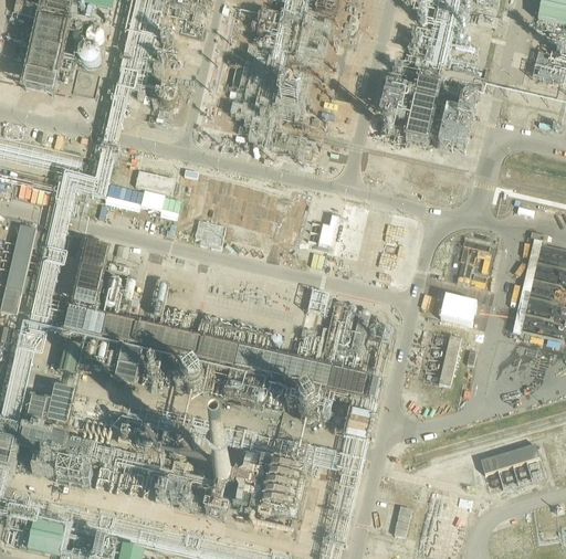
[(13,9),(37,14),(40,1),(35,0),(16,0),(13,9)]
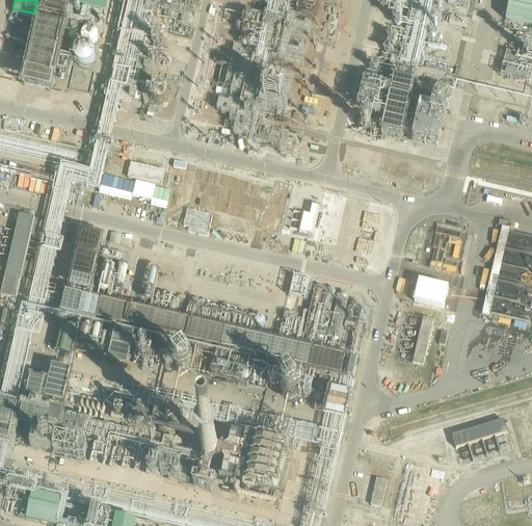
[(531,21),(531,0),(510,0),(506,15),(531,21)]
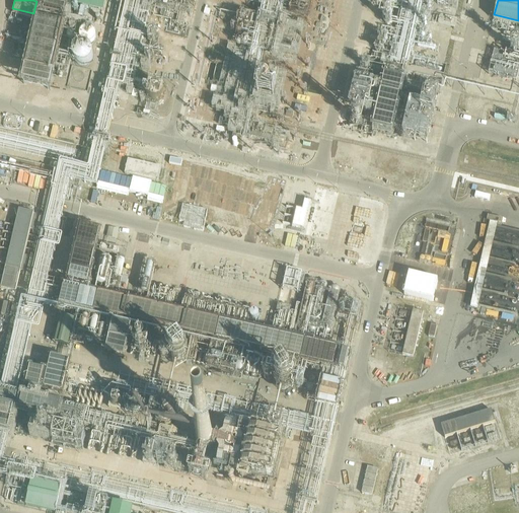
[(90,25),(90,12),(75,12),(74,29),(83,29),(84,25),(90,25)]
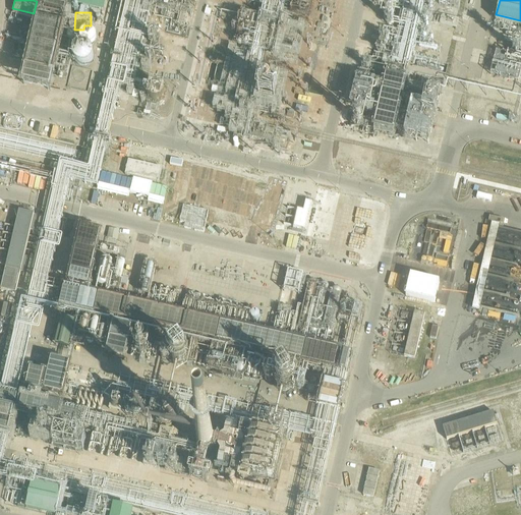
[(92,48),(92,47),(92,45),(92,43),(90,41),(89,39),(87,37),(84,36),(80,35),(77,35),(75,36),(73,37),(71,39),(69,42),(68,45),(68,47),(68,49),(68,51),(69,53),(71,55),(74,58),(77,59),(79,59),(83,58),(87,57),(89,56),(90,54),(91,52),(92,50),(92,48)]
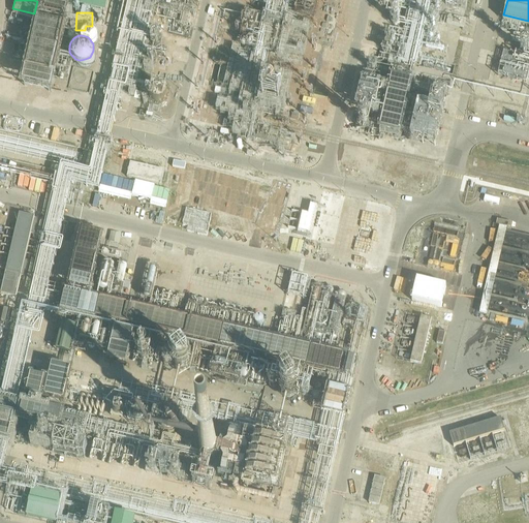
[(228,52),(216,49),(214,57),(226,60),(228,52)]
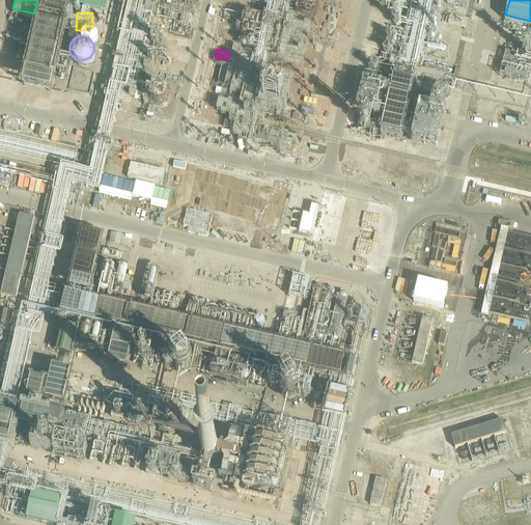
[(165,86),(165,85),(165,83),(164,81),(162,77),(160,76),(158,75),(156,74),(154,74),(150,74),(148,74),(144,76),(142,78),(141,81),(140,83),(140,85),(140,87),(141,90),(142,91),(143,94),(147,97),(149,98),(151,98),(157,98),(159,95),(161,94),(163,92),(164,90),(164,88),(165,86)]
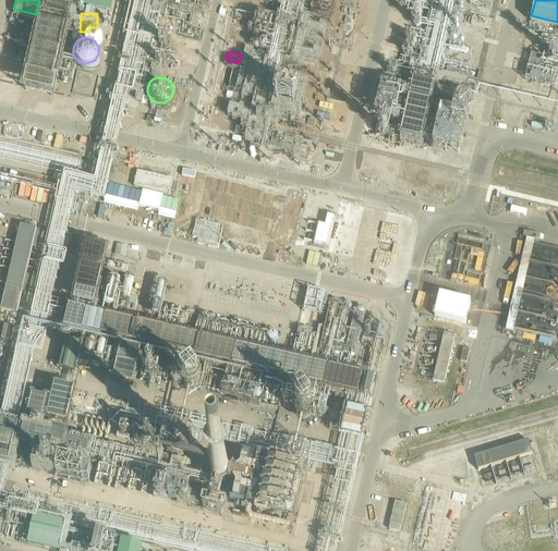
[(411,102),(403,132),(421,135),(427,107),(411,102)]
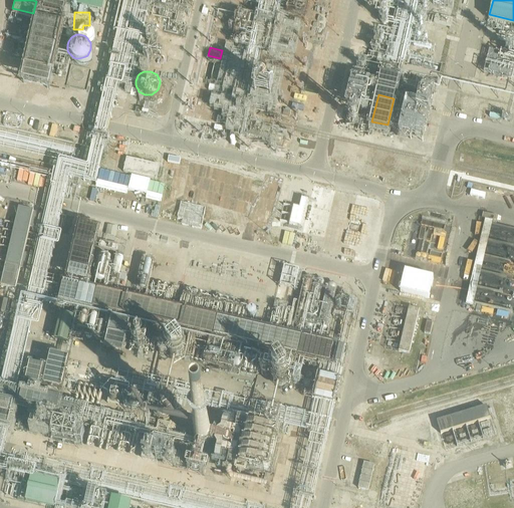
[(126,153),(124,167),(158,171),(160,157),(126,153)]
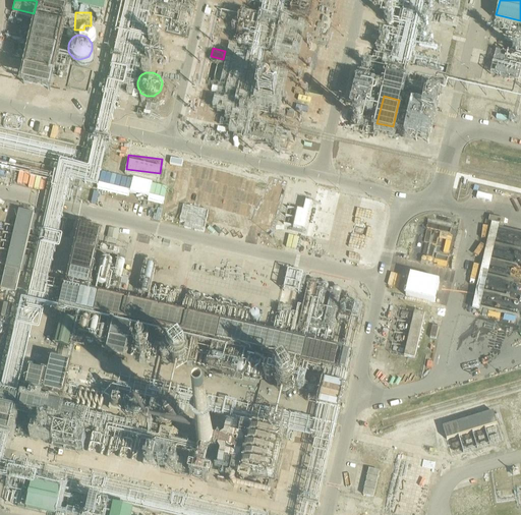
[(301,206),(303,199),(292,196),(290,203),(301,206)]
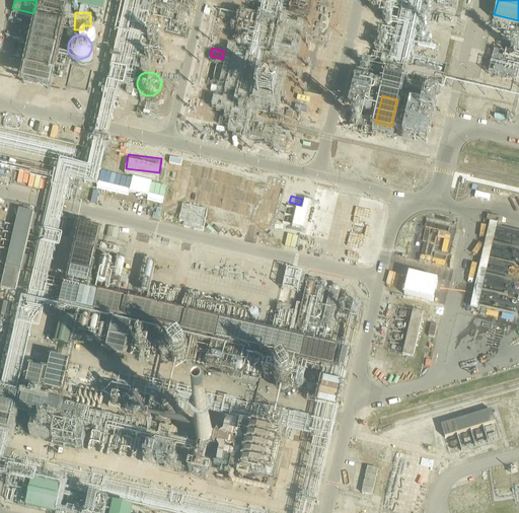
[(297,205),(293,222),(305,225),(312,198),(305,197),(303,206),(297,205)]
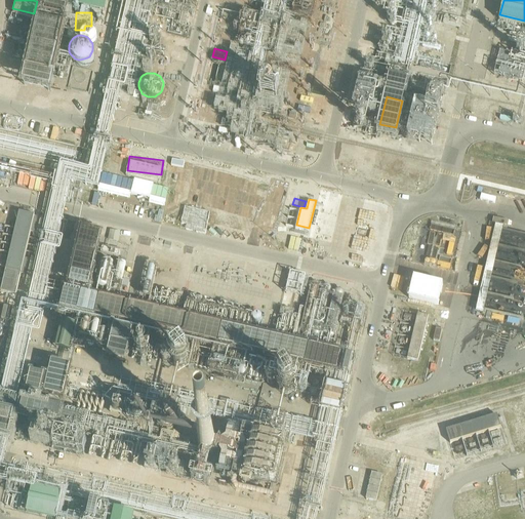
[(289,204),(286,222),(294,223),(298,206),(289,204)]
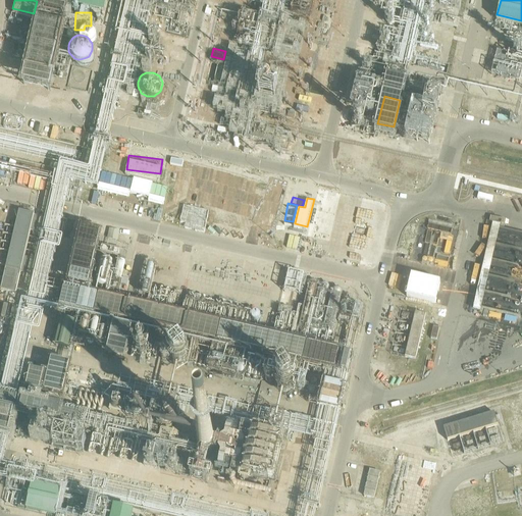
[(15,288),(20,267),(23,267),(28,252),(24,251),(31,225),(33,225),(37,210),(18,206),(1,285),(15,288)]
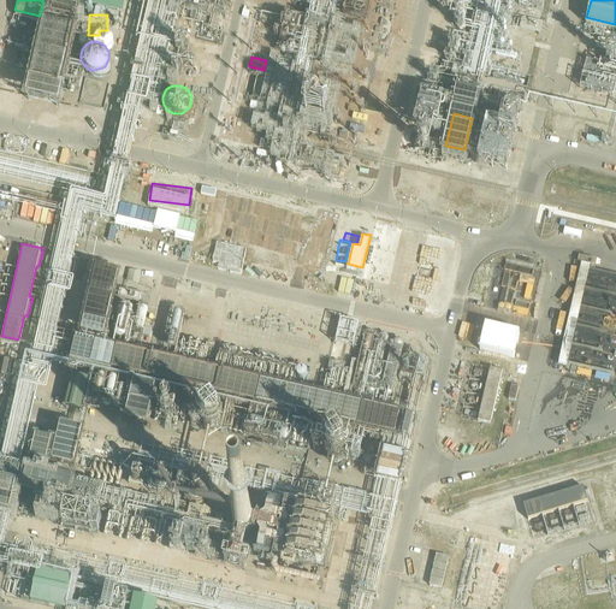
[(296,256),(292,273),(306,276),(309,259),(296,256)]
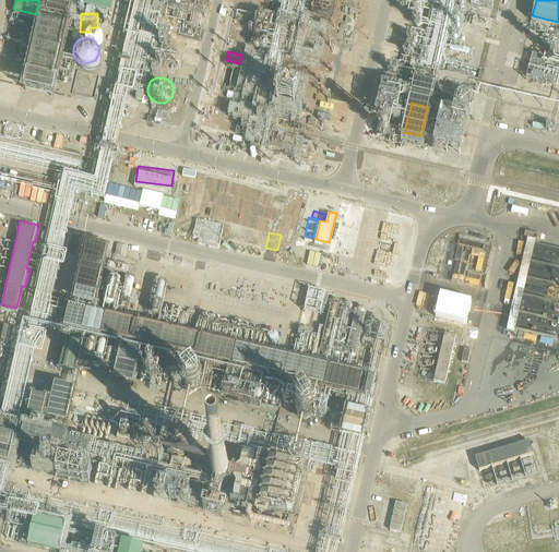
[(86,237),(75,304),(82,306),(95,312),(91,311),(95,313),(99,314),(105,316),(107,308),(111,298),(109,297),(115,286),(125,287),(123,291),(130,292),(133,275),(128,272),(126,277),(113,271),(109,271),(102,286),(109,241),(106,240),(86,237)]
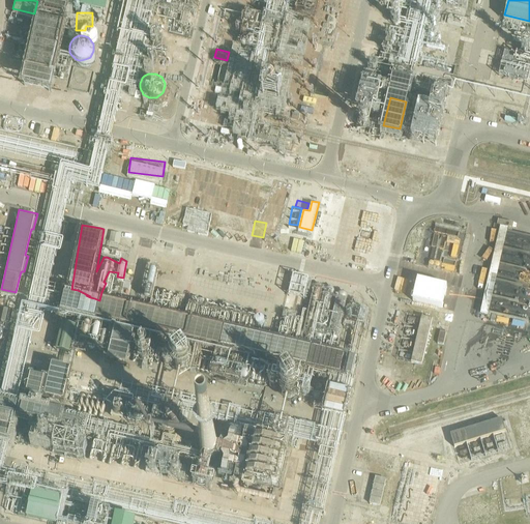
[(149,283),(157,283),(157,264),(149,264),(149,283)]
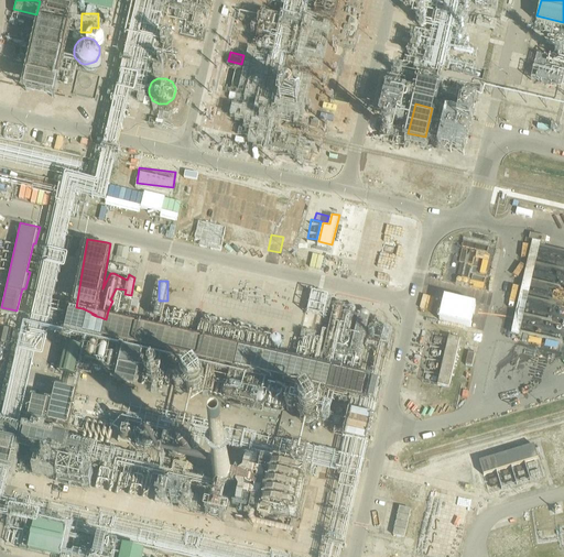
[(15,326),(4,324),(1,337),(12,339),(15,326)]
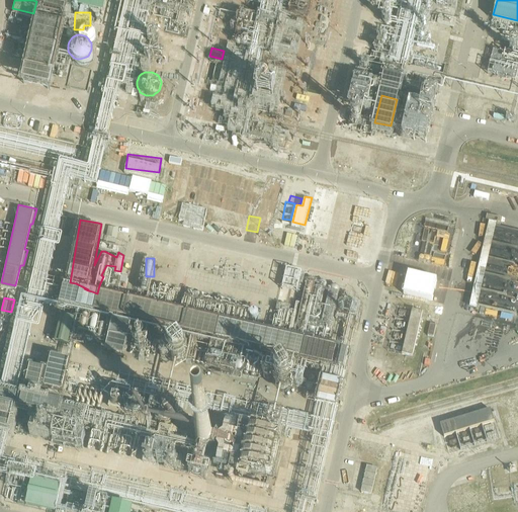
[(401,349),(405,350),(412,352),(421,308),(411,306),(401,349)]
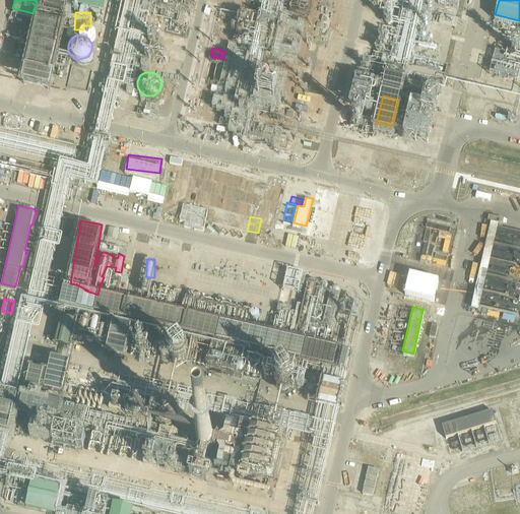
[(68,339),(69,313),(59,312),(58,339),(68,339)]
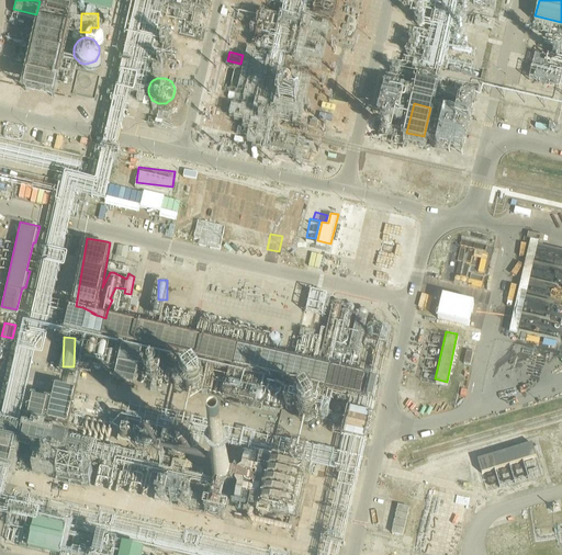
[(212,375),(211,371),(210,369),(209,366),(204,364),(201,363),(198,363),(195,363),(192,365),(190,367),(189,370),(188,374),(188,378),(189,381),(191,383),(192,384),(194,386),(197,386),(199,387),(202,386),(204,386),(208,384),(211,380),(212,375)]
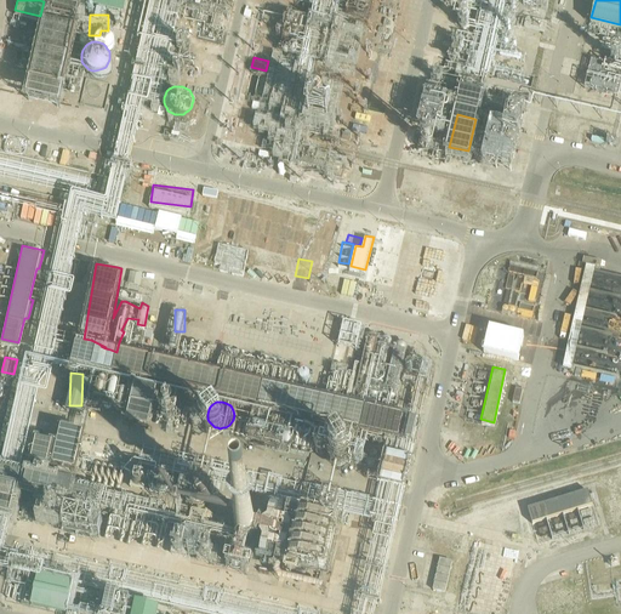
[(55,459),(78,462),(85,427),(63,422),(55,459)]
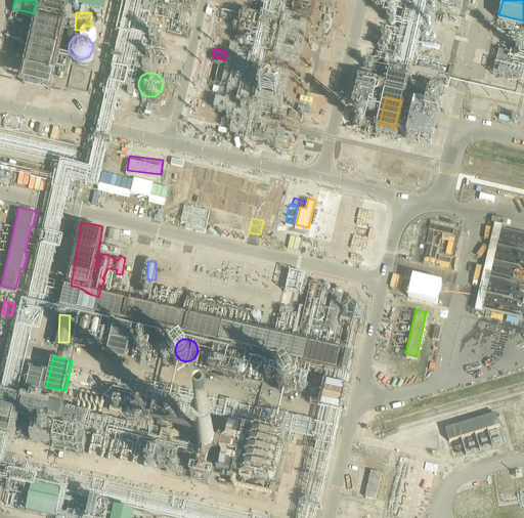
[(70,400),(24,392),(20,411),(57,417),(57,421),(66,422),(70,400)]
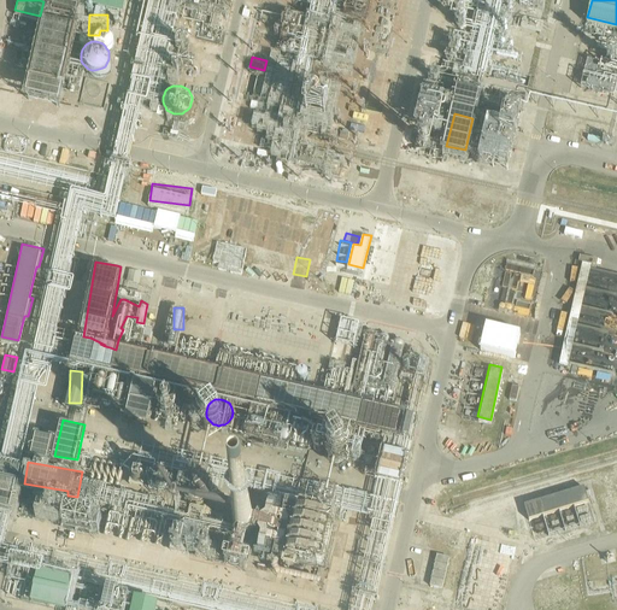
[(168,471),(166,468),(165,465),(162,463),(159,463),(156,463),(153,464),(152,465),(151,468),(151,471),(151,475),(153,477),(156,479),(158,480),(162,479),(164,477),(166,475),(168,471)]
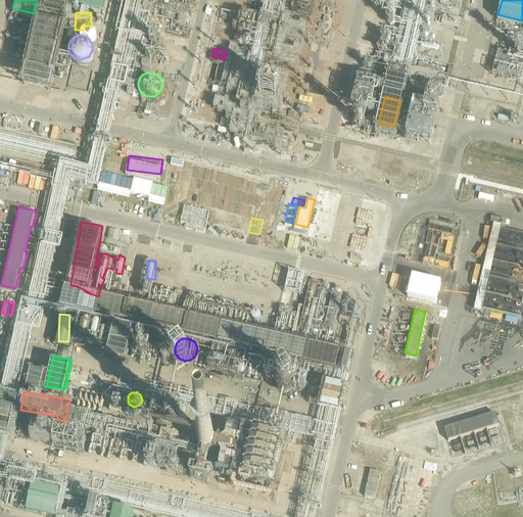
[(0,405),(0,429),(10,432),(15,409),(0,405)]
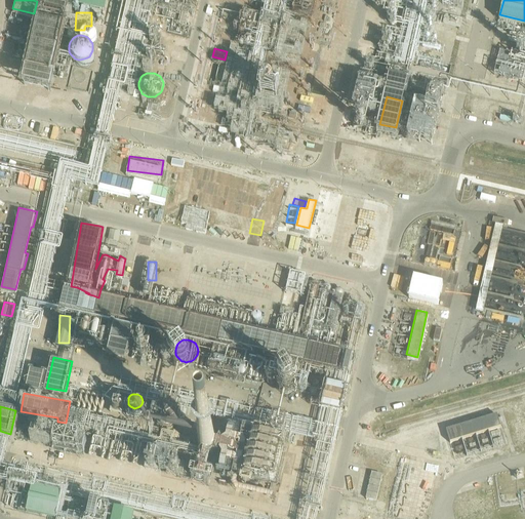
[(459,423),(462,435),(500,424),(496,411),(459,423)]
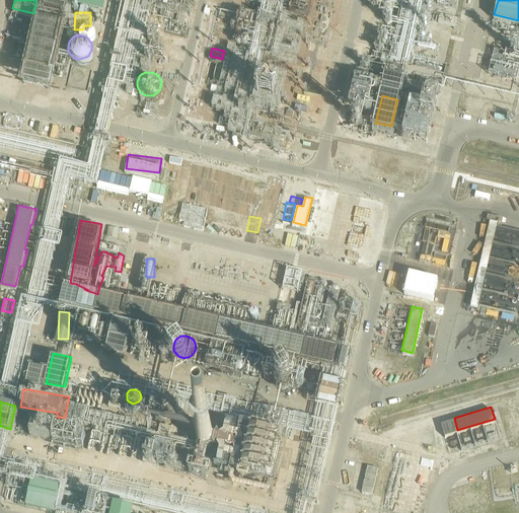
[(75,442),(79,430),(66,426),(67,424),(58,421),(54,436),(75,442)]
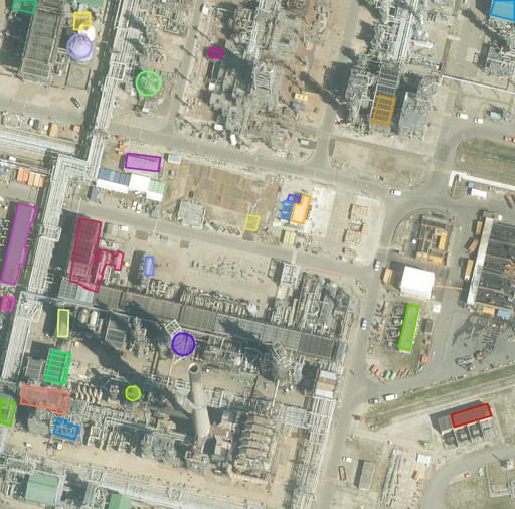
[(215,430),(215,429),(214,426),(213,423),(210,421),(207,421),(205,421),(202,423),(201,427),(200,430),(201,433),(203,435),(205,437),(208,437),(210,436),(213,435),(215,432),(215,430)]
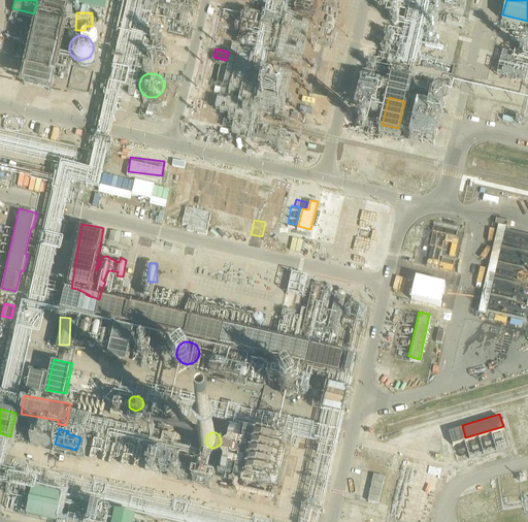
[(193,453),(187,470),(204,477),(207,467),(205,466),(209,454),(202,451),(201,455),(193,453)]
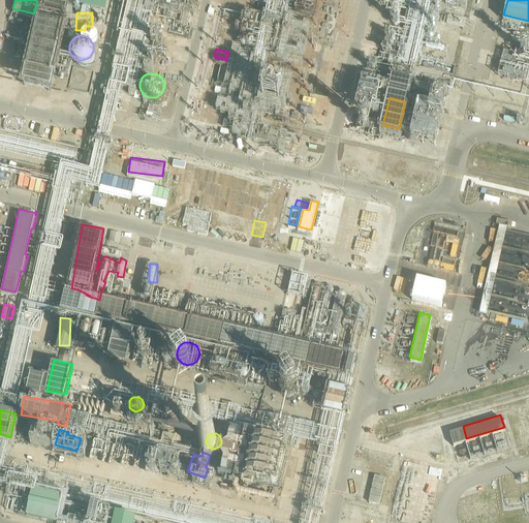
[(385,473),(374,470),(368,498),(378,500),(385,473)]
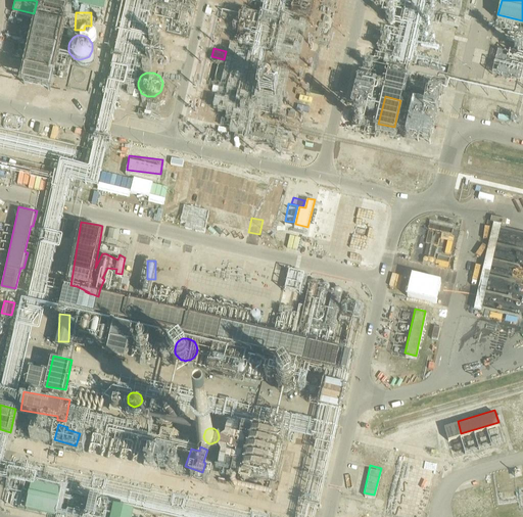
[(60,486),(32,480),(26,506),(55,512),(60,486)]
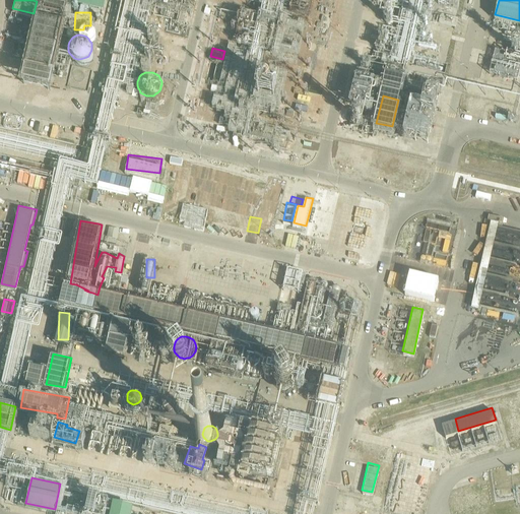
[(113,498),(110,513),(131,513),(134,501),(113,498)]
